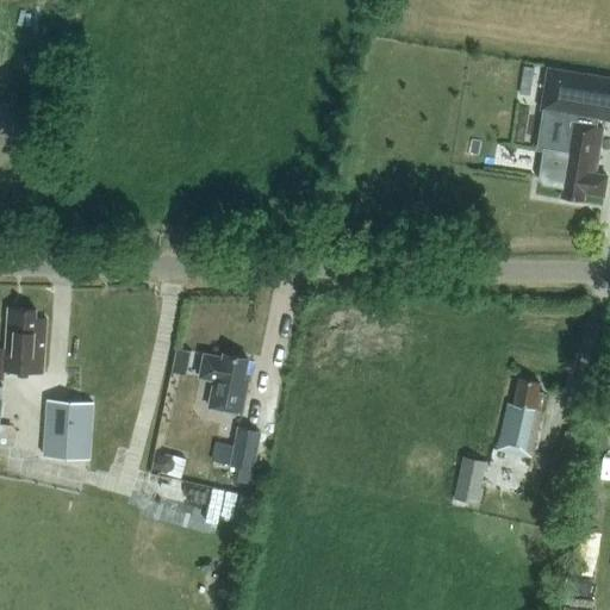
[(597,126),(598,117),(609,118),(609,79),(549,69),(543,107),(568,112),(566,120),(570,122),(597,126)]
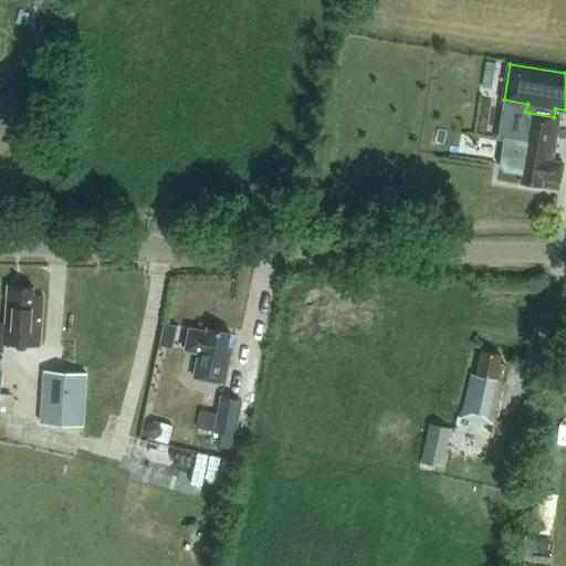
[(0,133),(27,137),(32,102),(0,95),(0,133)]
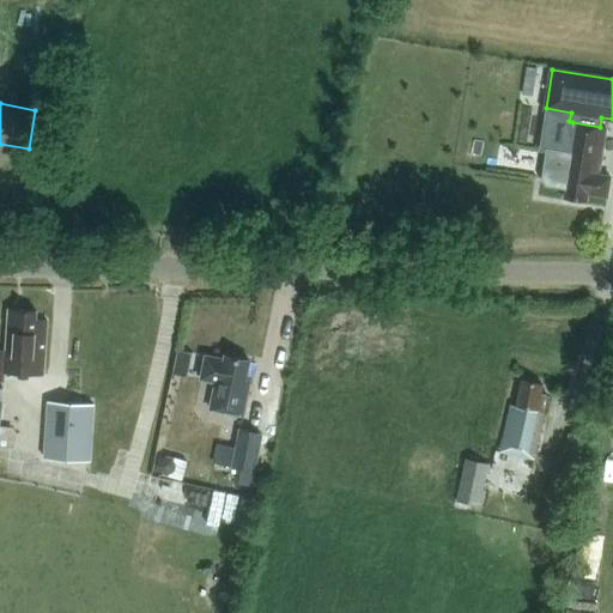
[(544,180),(547,186),(565,188),(564,199),(587,202),(588,194),(607,198),(611,177),(599,175),(606,128),(571,122),(566,155),(547,152),(544,180)]
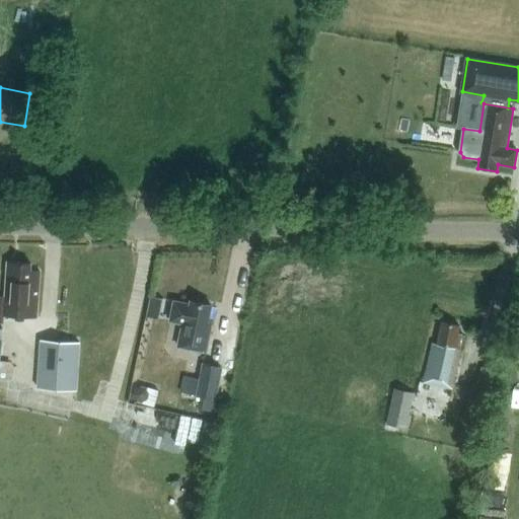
[(5,314),(36,316),(41,270),(30,270),(31,264),(14,263),(13,271),(7,271),(5,314)]
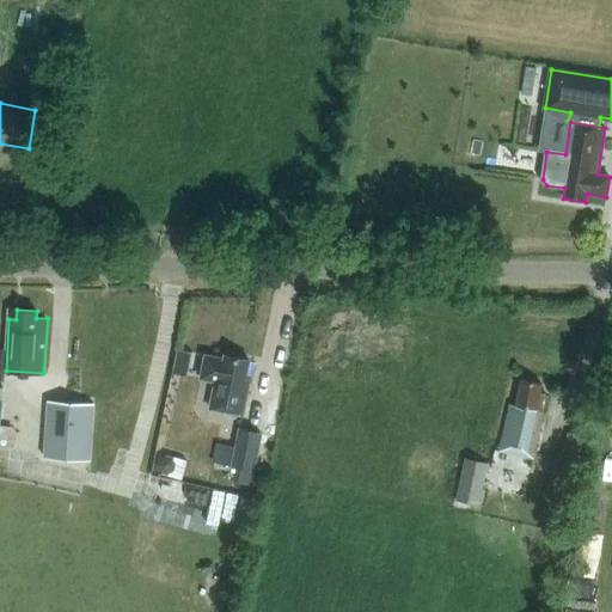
[(206,356),(201,379),(215,383),(210,409),(243,415),(250,380),(245,379),(249,361),(225,356),(224,360),(206,356)]
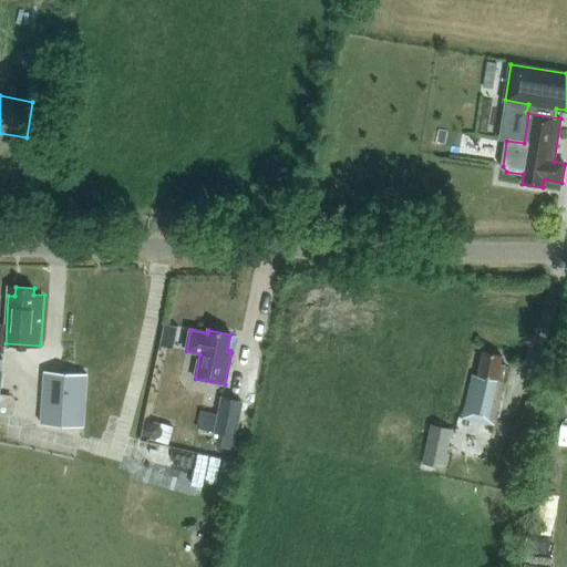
[(473,375),(464,419),(494,425),(506,367),(500,366),(502,356),(483,352),(478,377),(473,375)]
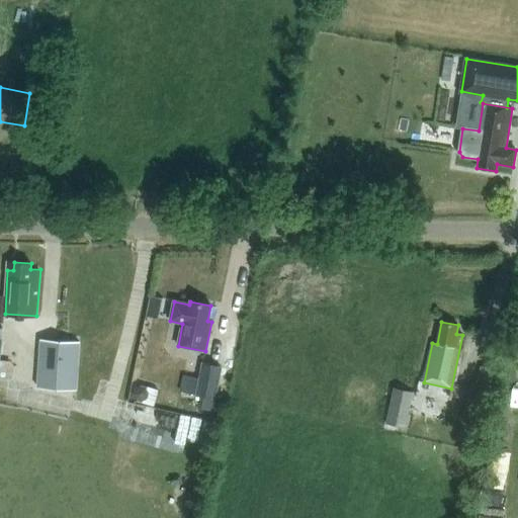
[(80,342),(39,339),(36,387),(77,390),(80,342)]
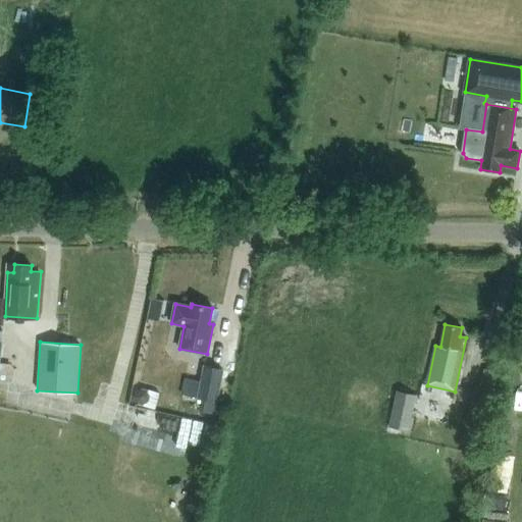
[(204,367),(198,399),(205,400),(203,412),(214,414),(223,370),(204,367)]
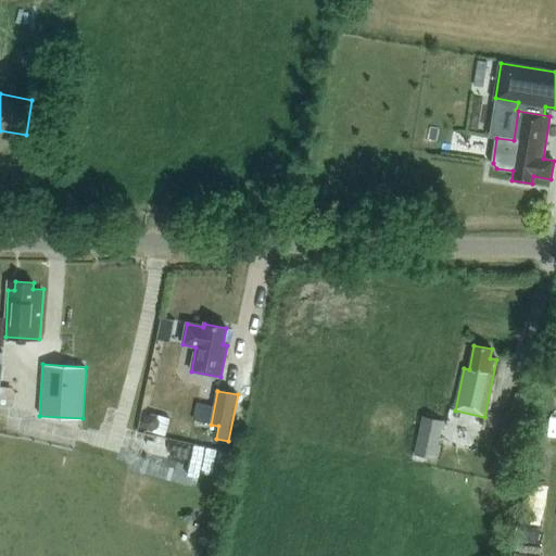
[(147,429),(152,431),(152,432),(165,436),(169,418),(151,414),(151,415),(150,415),(144,417),(143,424),(147,429)]
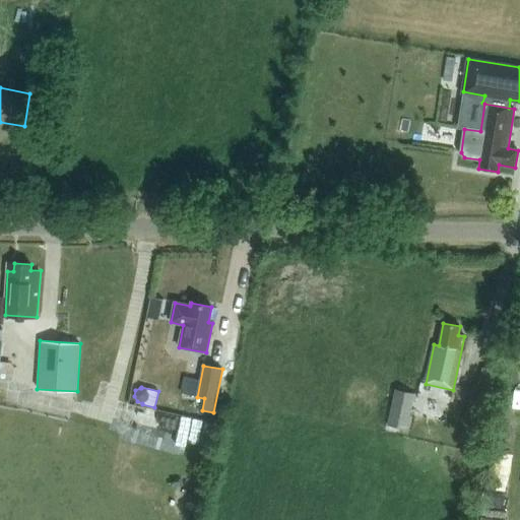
[(407,430),(415,394),(395,389),(387,425),(407,430)]
